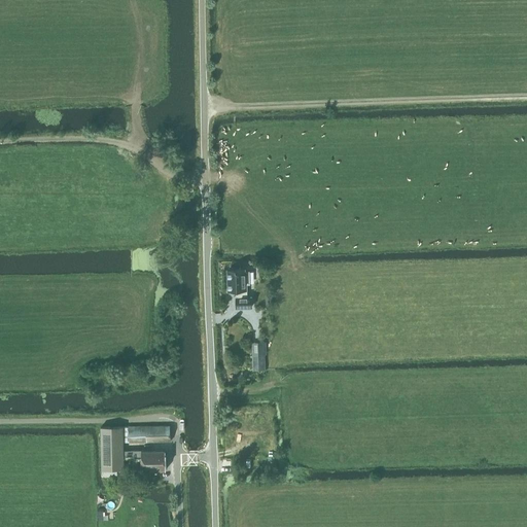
[(247,297),(246,290),(247,290),(246,284),(249,283),(249,272),(245,272),(245,270),(235,270),(236,271),(227,271),(229,290),(238,290),(239,297),(237,297),(237,308),(251,308),(251,297),(247,297)]
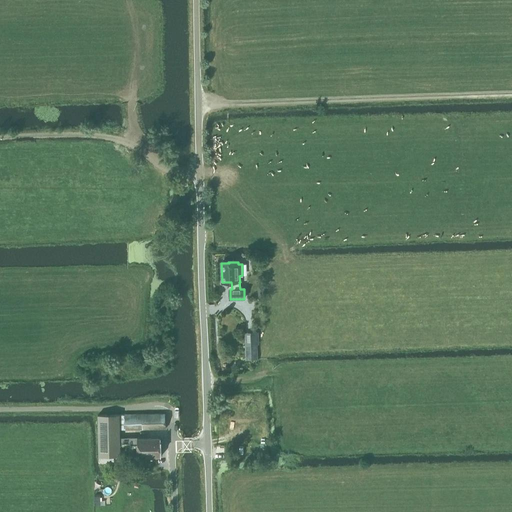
[(258,332),(245,333),(245,345),(246,360),(258,359),(257,347),(257,344),(259,344),(258,332)]
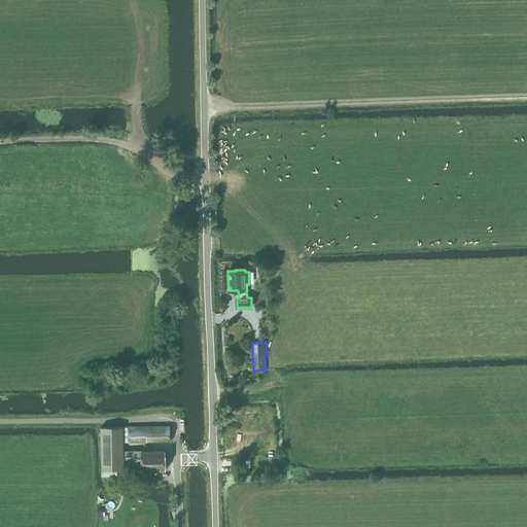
[(125,442),(171,442),(170,426),(124,427),(125,442)]
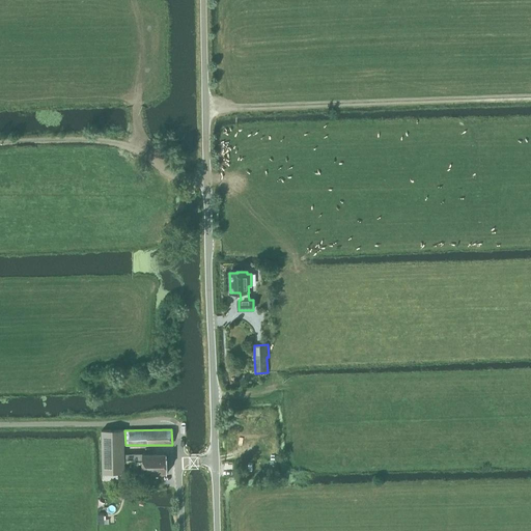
[(123,430),(102,430),(103,473),(109,473),(117,473),(124,473),(124,462),(135,462),(142,462),(142,454),(124,455),(123,430)]
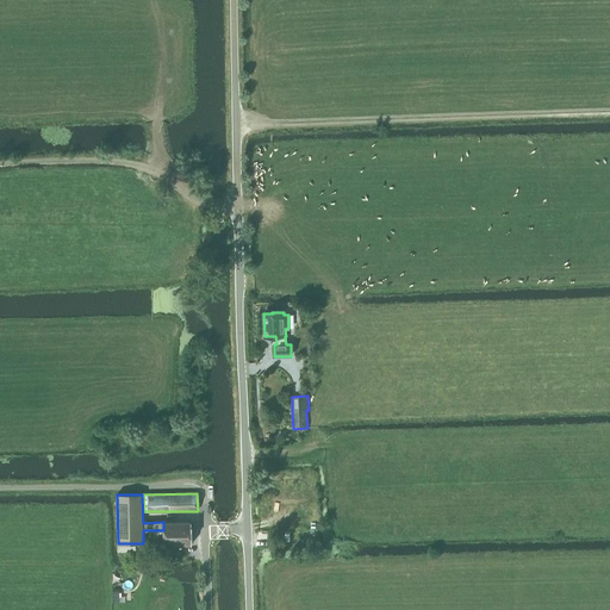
[(163,530),(155,530),(155,545),(167,545),(169,547),(174,547),(176,545),(192,545),(192,522),(163,522),(163,530)]
